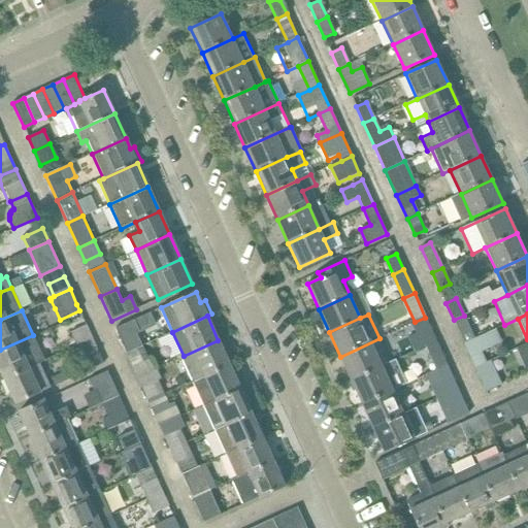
[(471,331),(464,316),(454,320),(461,336),(471,331)]
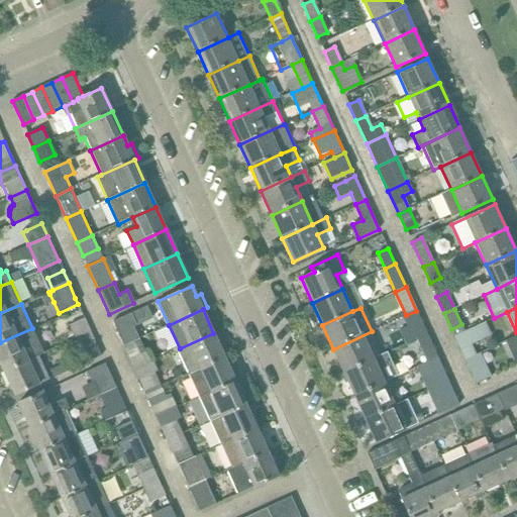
[(416,337),(426,333),(416,311),(406,315),(416,337)]
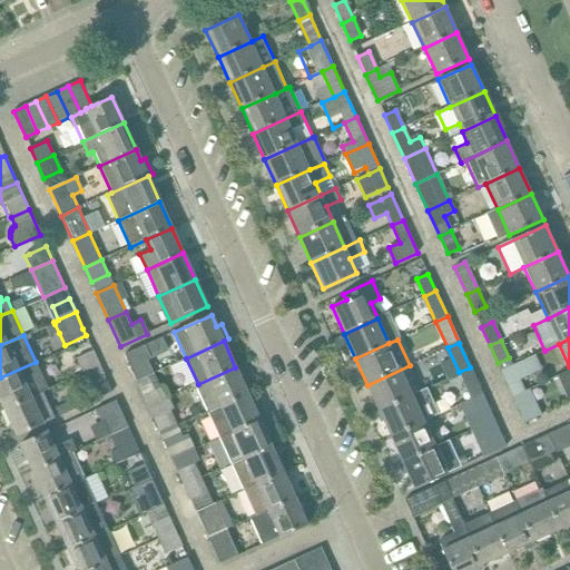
[(124,354),(137,381),(154,373),(147,359),(150,357),(145,345),(124,354)]
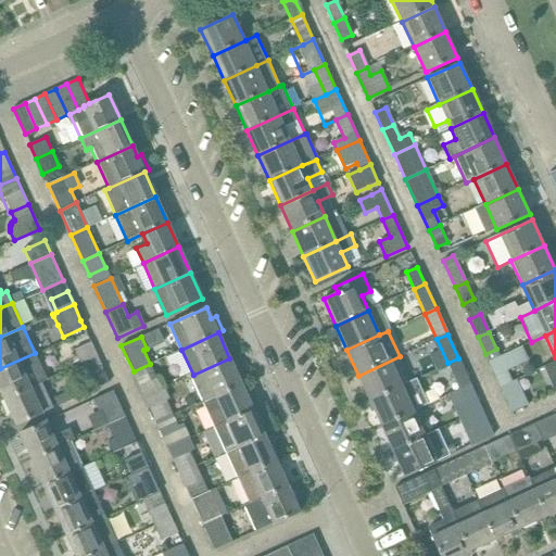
[(74,350),(80,364),(97,356),(91,342),(74,350)]
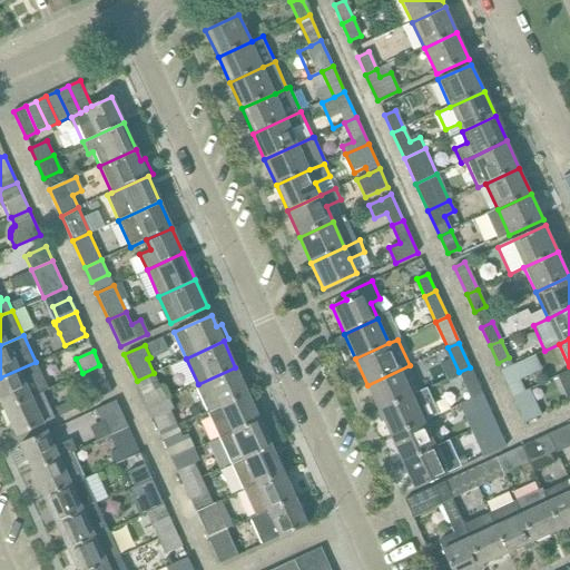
[(501,371),(513,397),(524,392),(519,381),(533,374),(532,371),(527,359),(512,365),(501,371)]
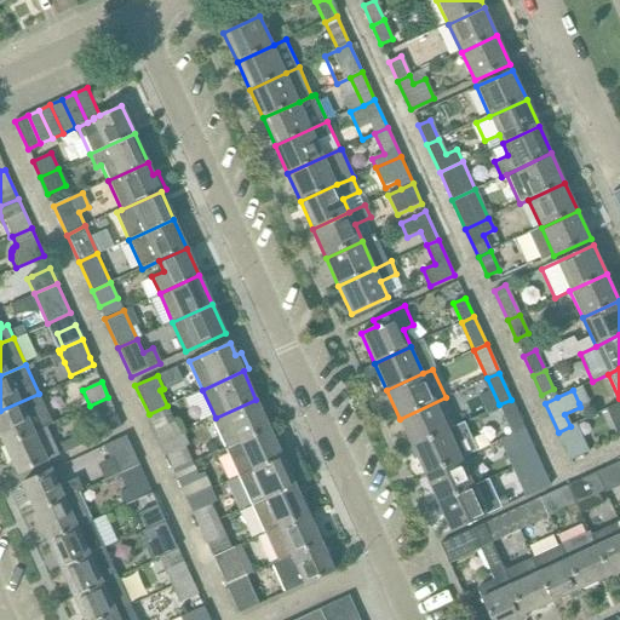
[(0,434),(5,445),(46,425),(52,423),(39,394),(0,411),(0,434)]
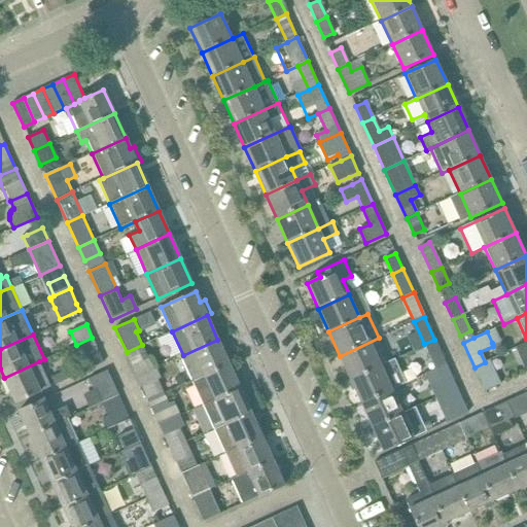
[(82,359),(99,352),(92,338),(76,345),(82,359)]
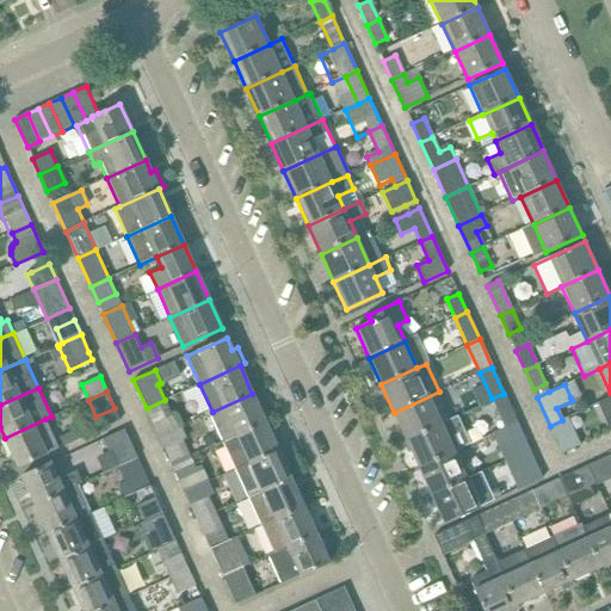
[(451,418),(439,392),(394,413),(406,439),(451,418)]
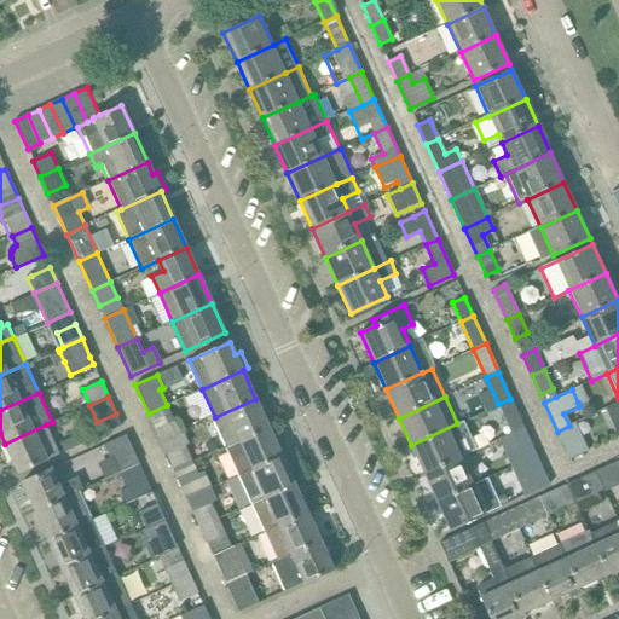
[(268,428),(255,399),(215,417),(212,420),(225,447),(268,428)]
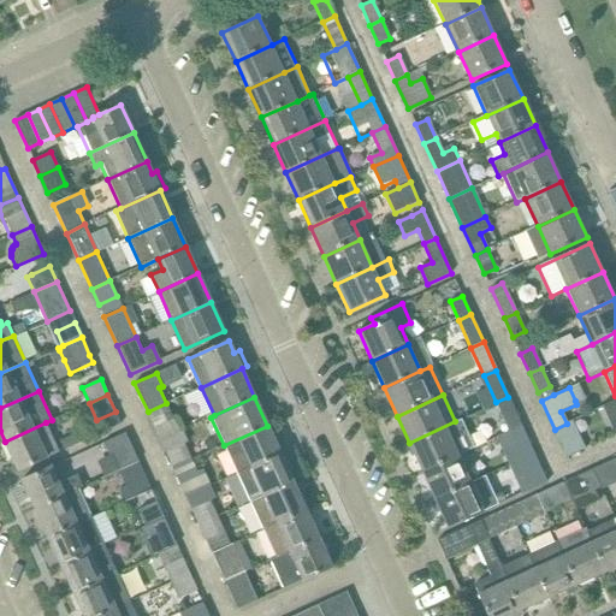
[(509,431),(521,425),(508,397),(496,402),(509,431)]
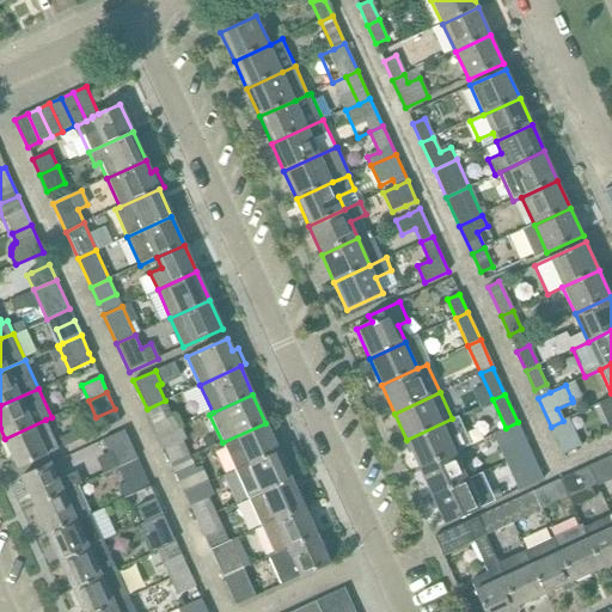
[(177,429),(165,401),(147,409),(159,438),(177,429)]
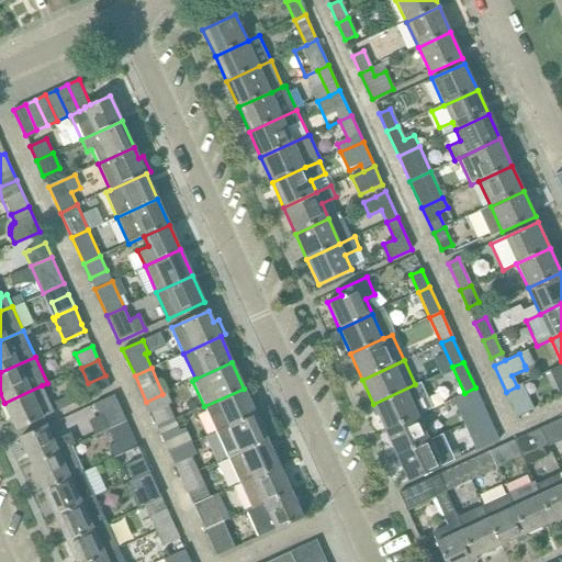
[(384,429),(417,414),(433,407),(422,382),(415,384),(373,404),(384,429)]
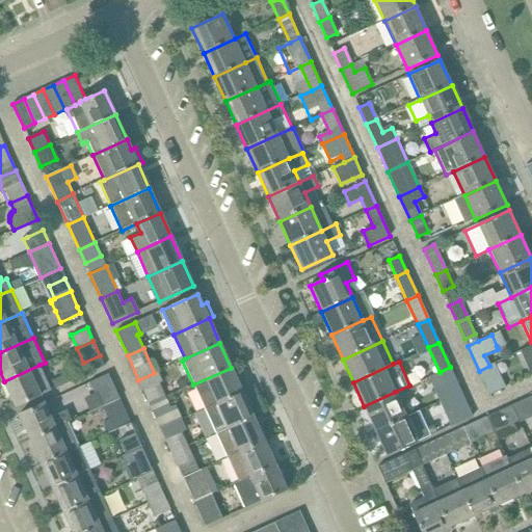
[(51,391),(40,365),(4,381),(16,406),(51,391)]
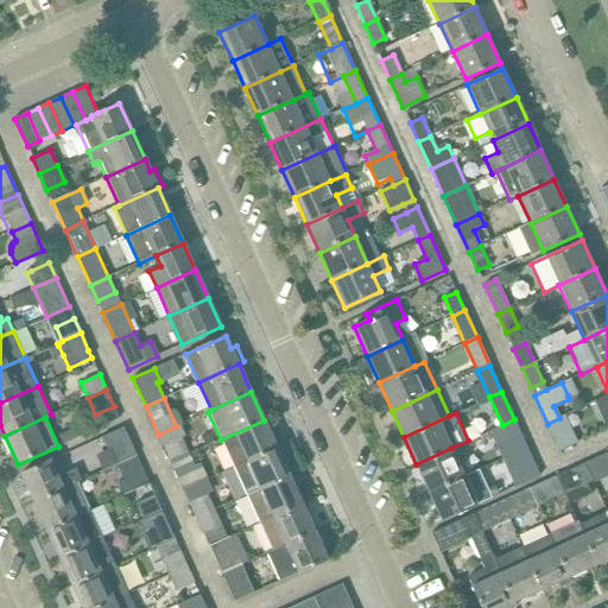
[(572,445),(559,418),(548,424),(561,451),(572,445)]
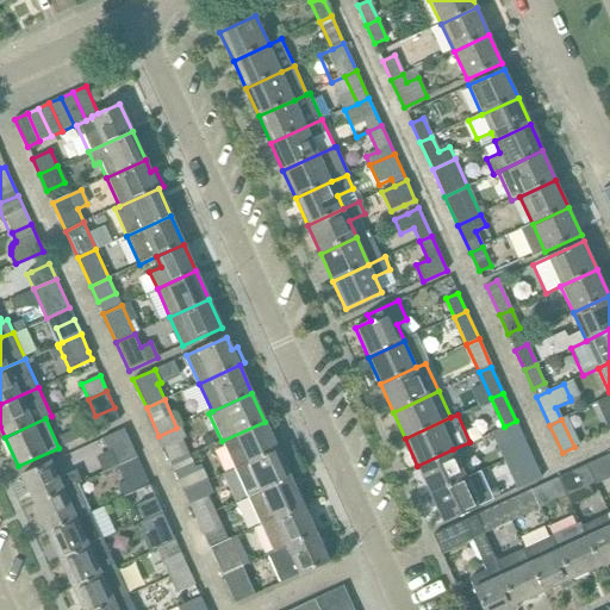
[(516,421),(504,427),(491,431),(500,450),(504,449),(508,458),(528,448),(516,421)]
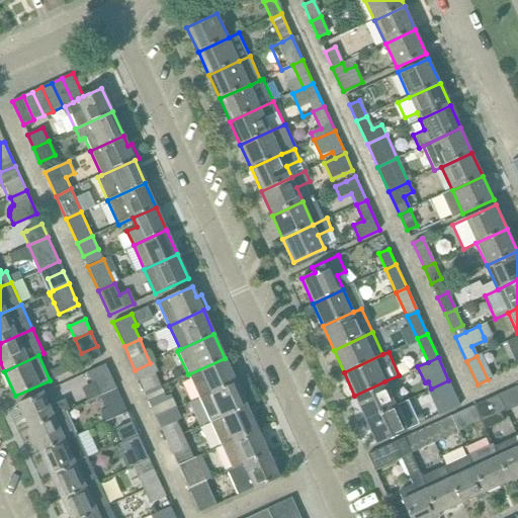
[(236,381),(225,358),(188,374),(198,399),(236,381)]
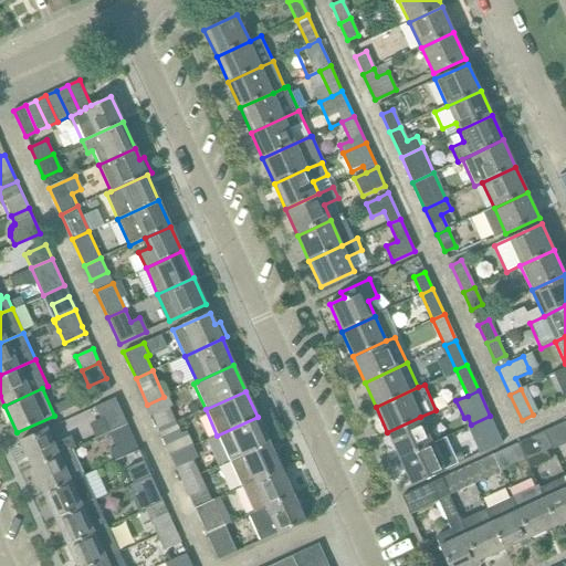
[(59,413),(79,405),(75,397),(55,406),(59,413)]
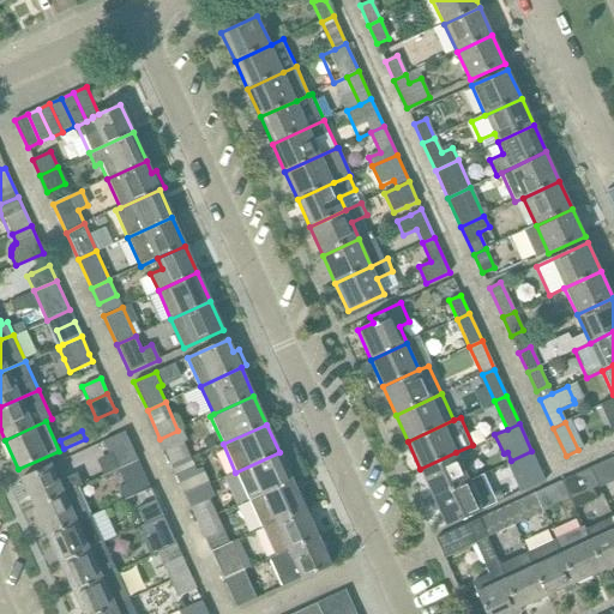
[(160,439),(173,467),(191,458),(178,431),(160,439)]
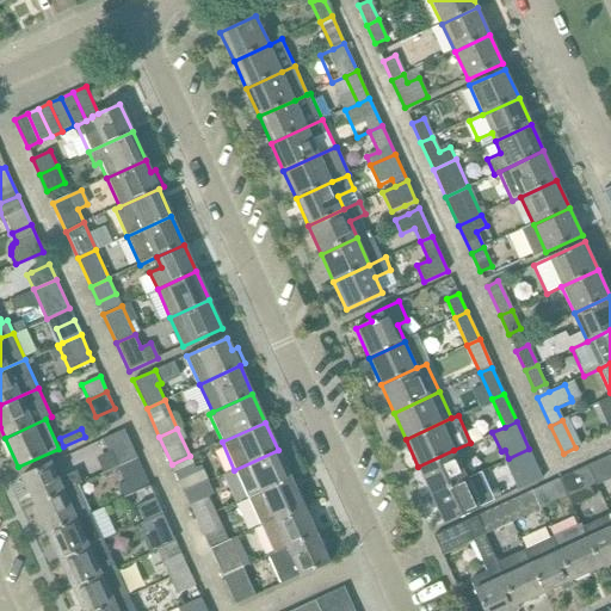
[(111,450),(118,466),(137,457),(124,430),(103,439),(107,451),(111,450)]
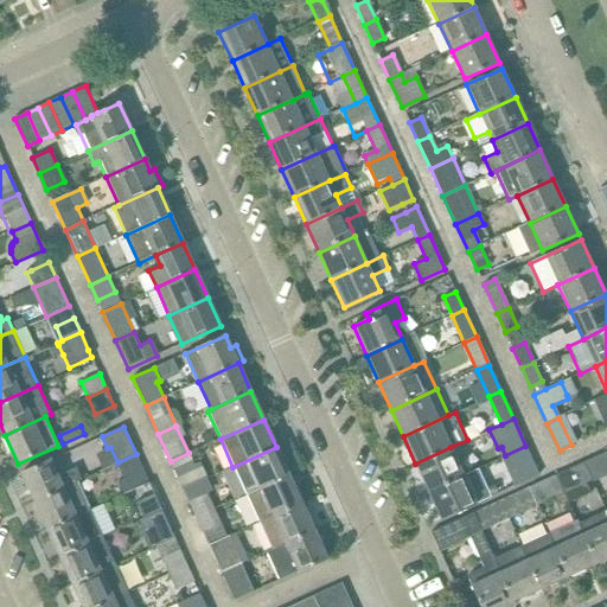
[(540,475),(532,462),(525,446),(505,455),(512,470),(521,466),(528,480),(540,475)]
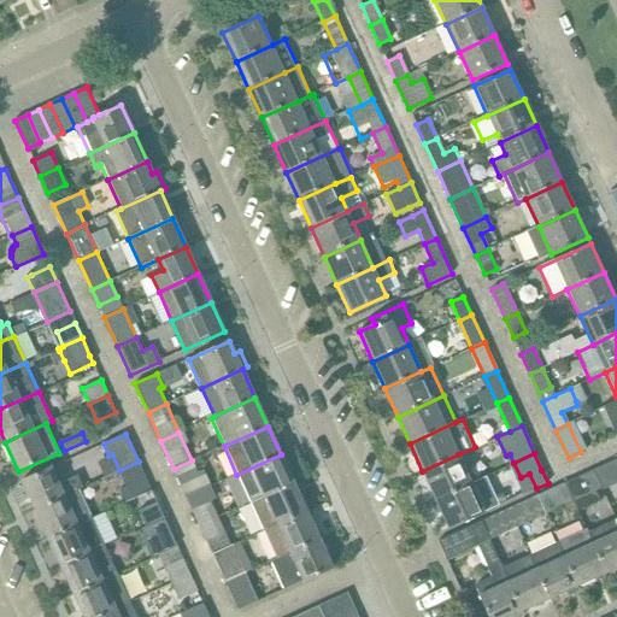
[(293,482),(281,454),(236,475),(250,503),(293,482)]
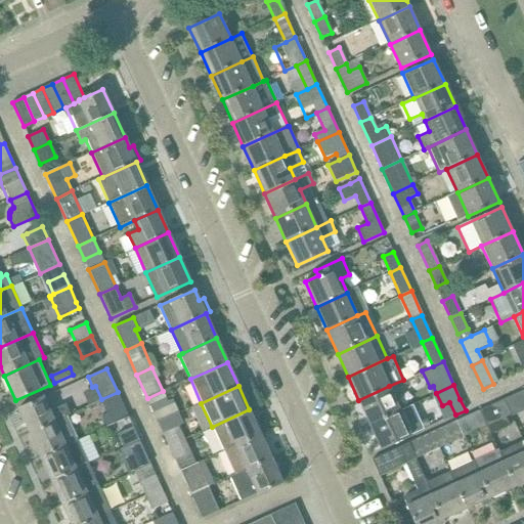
[(400,409),(389,386),(358,400),(369,424),(400,409)]
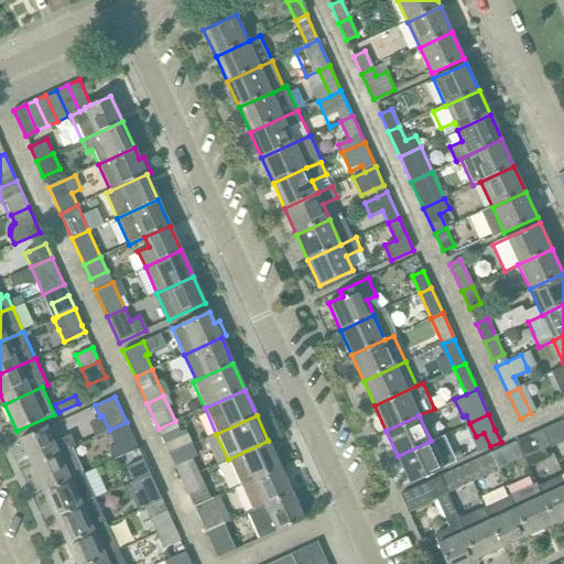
[(563,419),(543,430),(551,446),(551,447),(563,441),(563,419)]
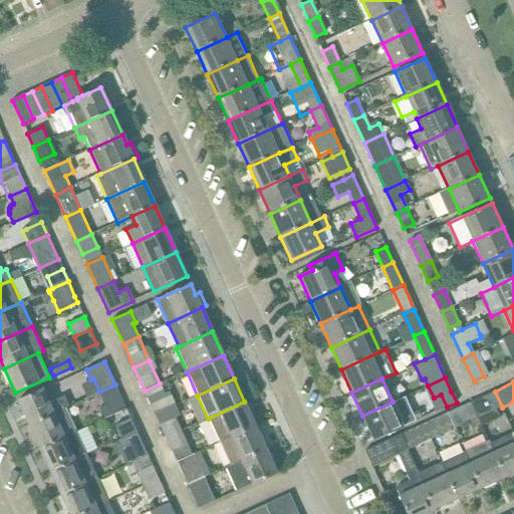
[(171,408),(160,383),(145,391),(156,415),(171,408)]
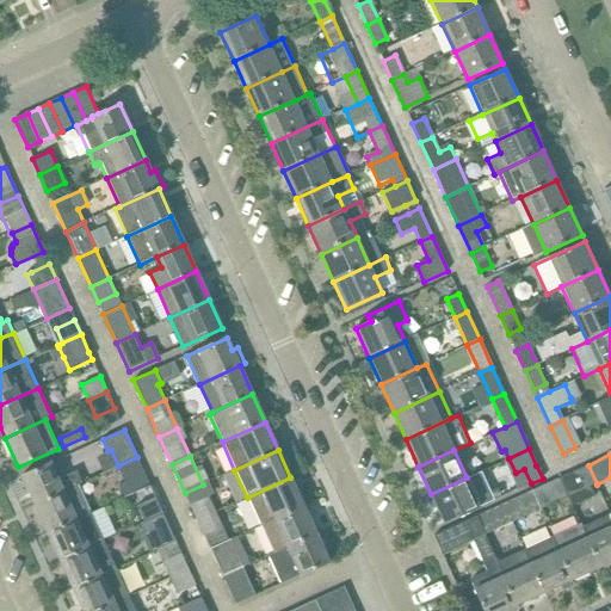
[(124,497),(149,486),(137,457),(118,466),(125,481),(118,485),(124,497)]
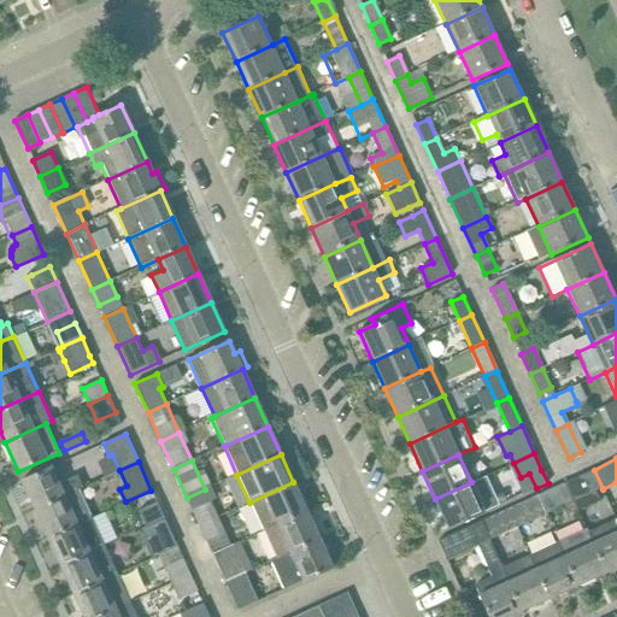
[(77,474),(58,482),(52,466),(22,480),(35,507),(78,488),(83,486),(77,474)]
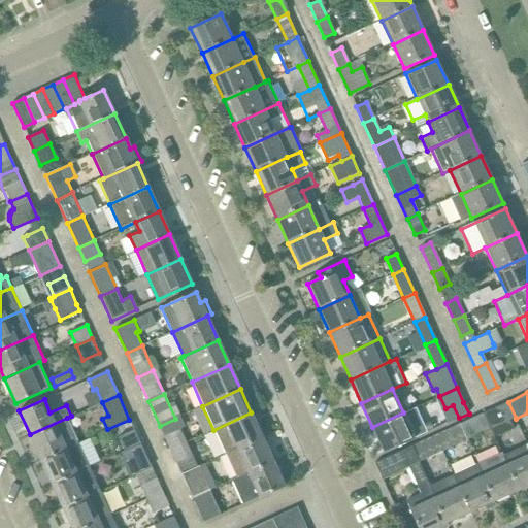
[(508,402),(484,413),(491,429),(495,437),(514,429),(509,421),(516,418),(508,402)]
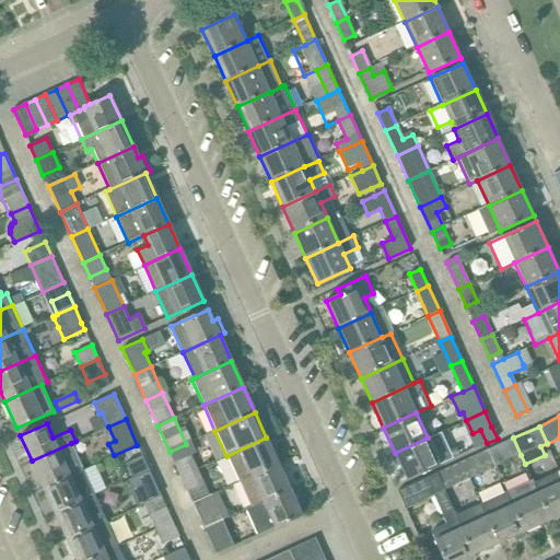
[(238,481),(242,480),(278,464),(266,438),(226,456),(238,481)]
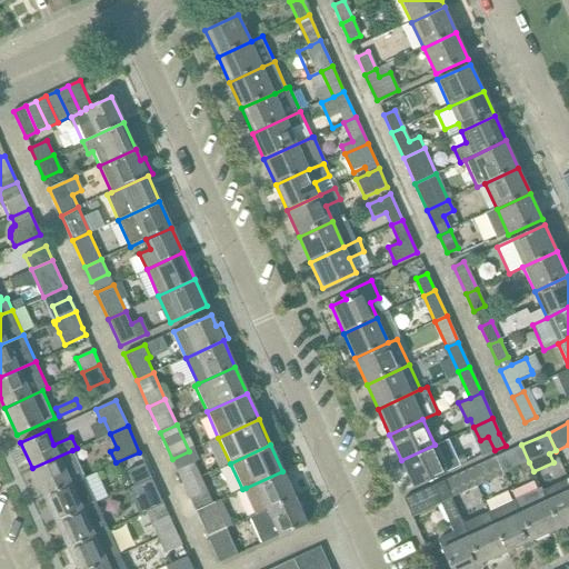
[(435,445),(401,460),(413,487),(447,472),(435,445)]
